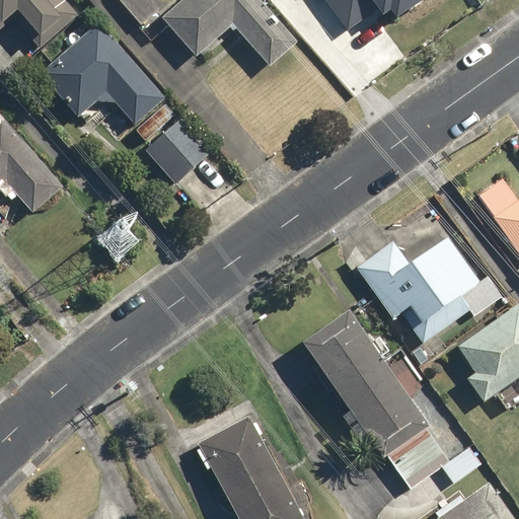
[(82,8),(74,0),(0,0),(0,27),(16,14),(41,44),(82,8)]
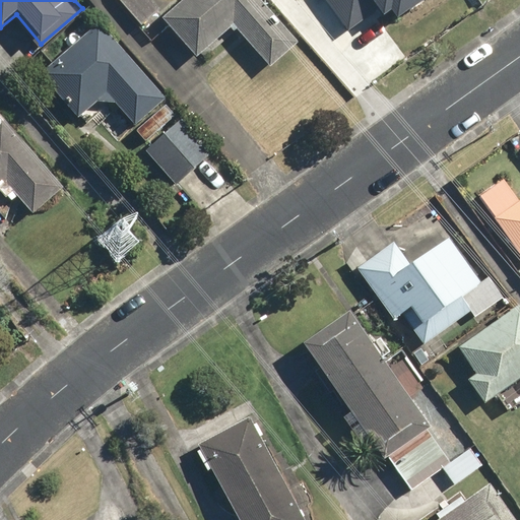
[(305,44),(263,0),(184,0),(164,19),(198,59),(232,29),(270,73),(305,44)]
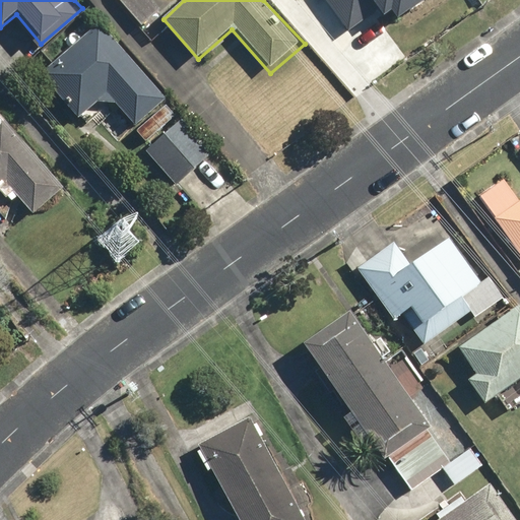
[(369,0),(383,18),(390,12),(399,25),(433,0),(369,0)]
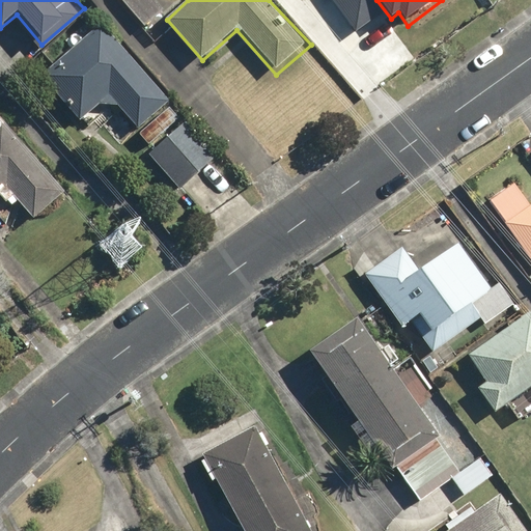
[(172,104),(93,15),(65,39),(73,48),(42,76),(81,119),(86,114),(99,129),(120,110),(140,133),(172,104)]
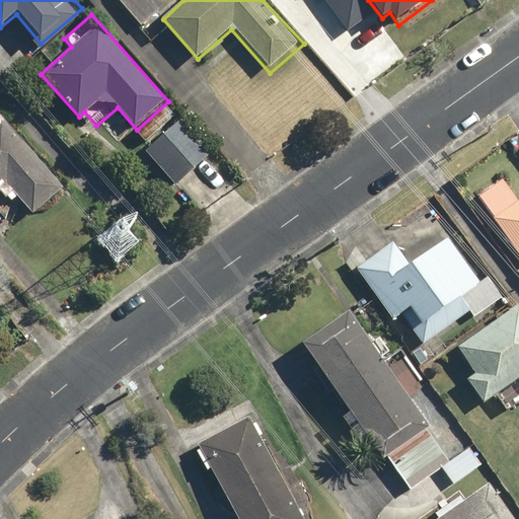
[(0,184),(5,180),(30,213),(62,188),(7,118),(0,123),(0,184)]
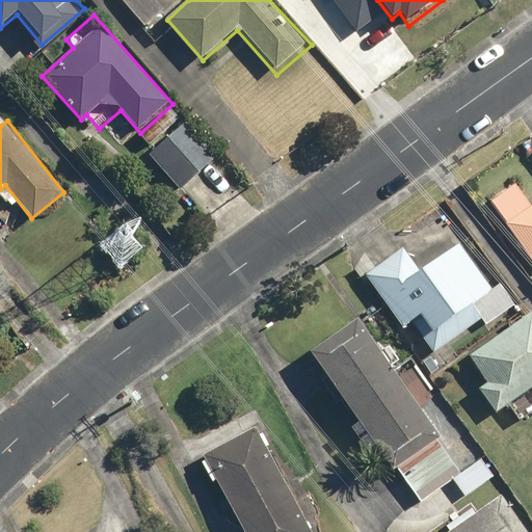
[(187,121),(152,156),(182,187),(218,153),(187,121)]
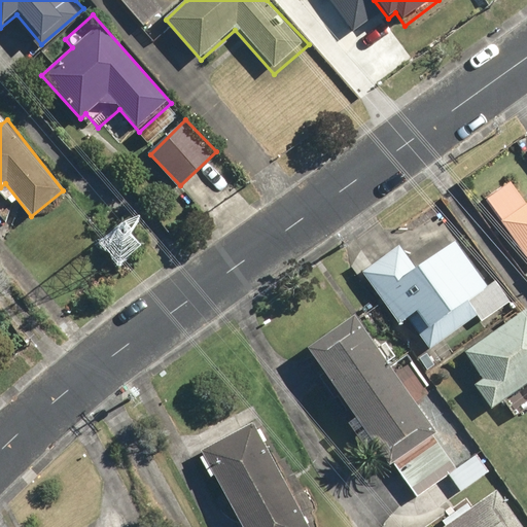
[(526,202),(525,203),(510,180),(486,197),(526,254),(526,202)]
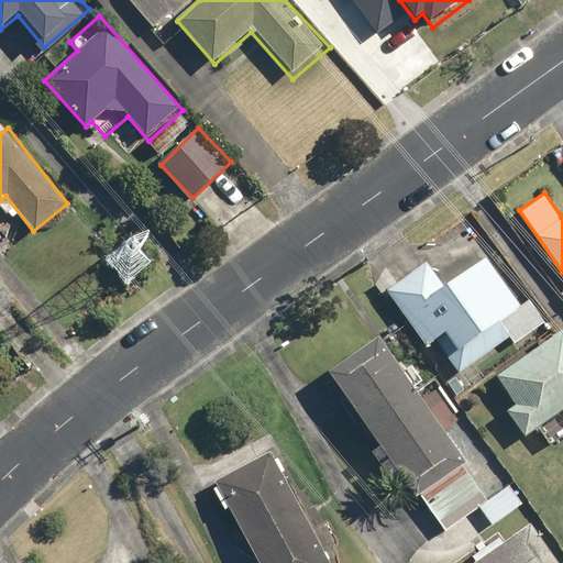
[(428,262),(386,290),(427,351),(438,343),(459,373),(543,317),(530,297),(520,304),(489,258),(445,288),(428,262)]
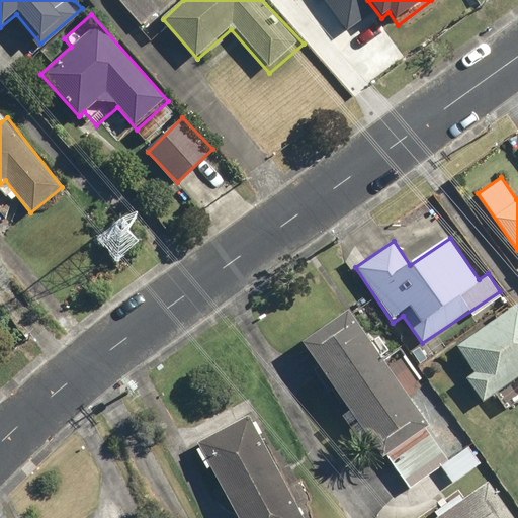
[(517,304),(458,344),(477,370),(465,377),(483,403),(517,377),(517,304)]
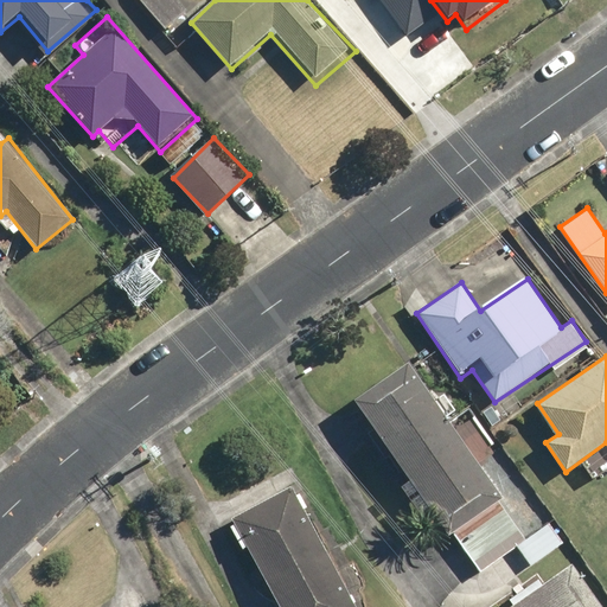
[(506,496),(410,364),(357,402),(452,535),(506,496)]
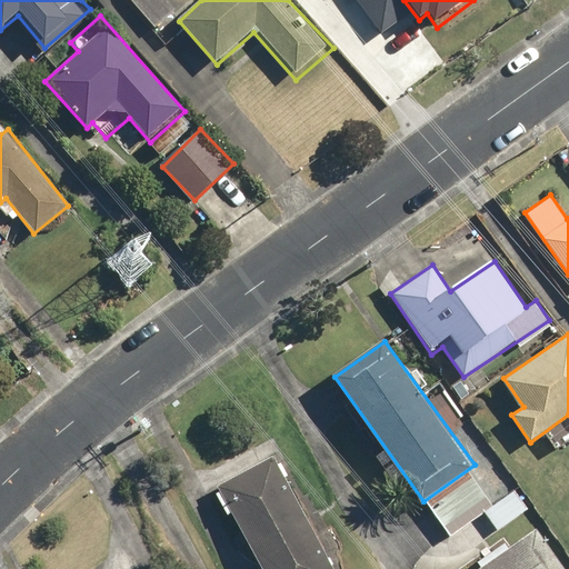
[(331,568),(277,458),(221,486),(261,568),(331,568)]
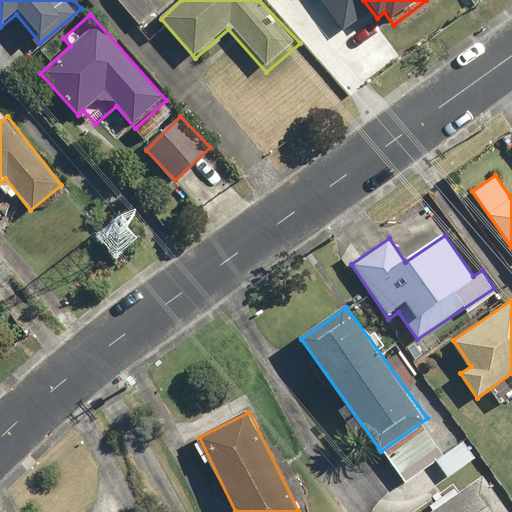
[(475,460),(463,441),(434,460),(446,478),(475,460)]
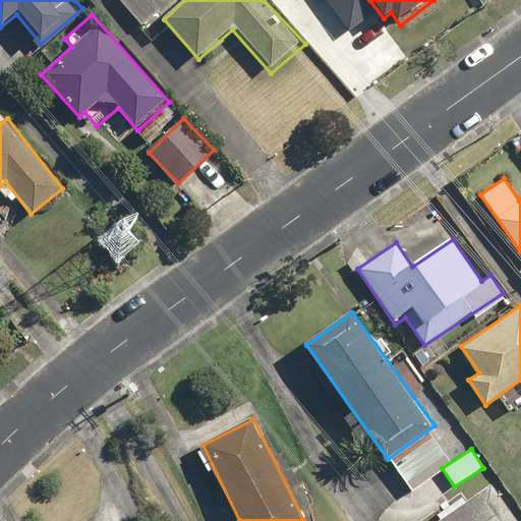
[(519,520),(491,482),(438,520),(519,520)]
